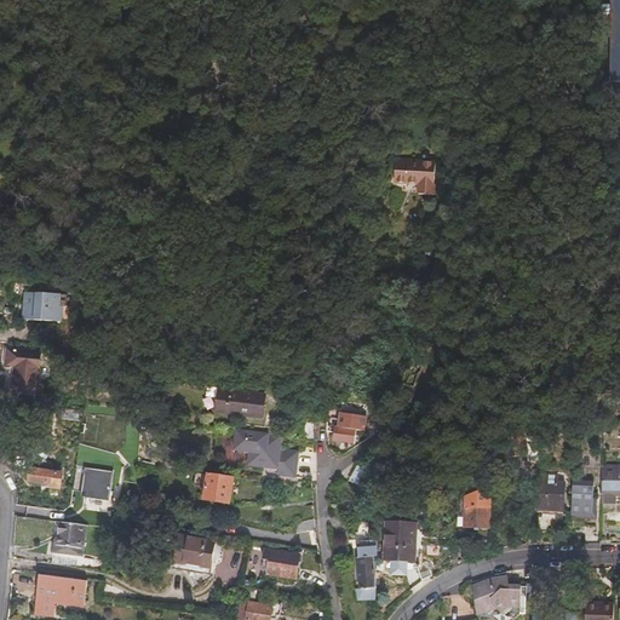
[(442,153),(403,154),(403,174),(429,174),(429,185),(445,185),(442,153)]
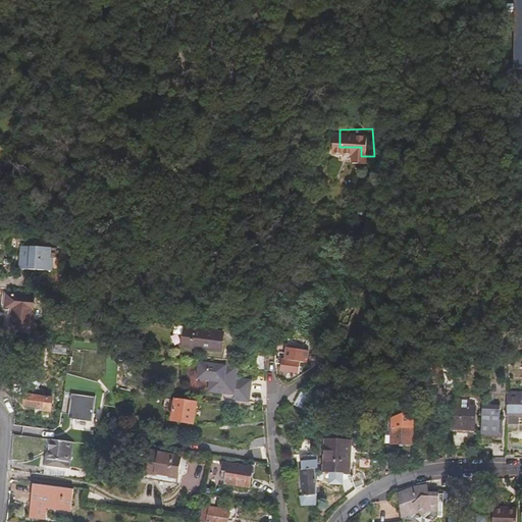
[(56,249),(22,247),(20,270),(55,272),(56,249)]
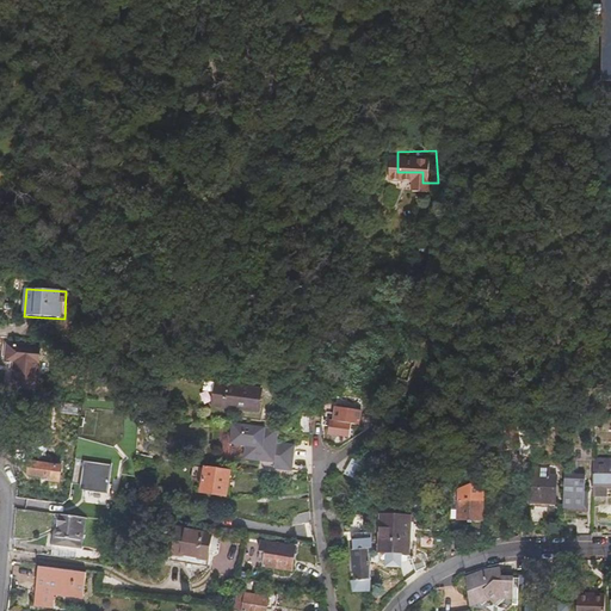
[(42,347),(10,345),(8,362),(16,363),(16,389),(39,390),(42,347)]
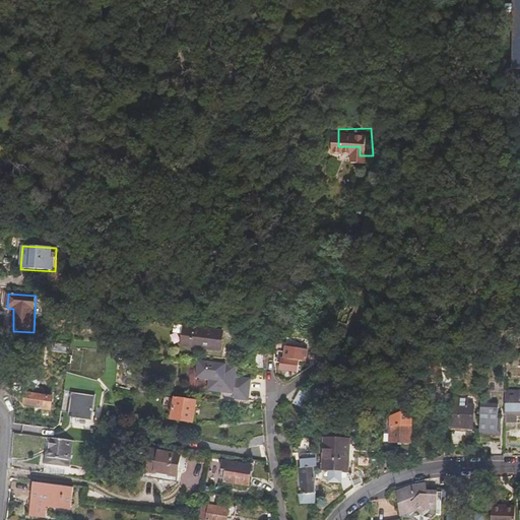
[(503,297),(493,296),(493,309),(502,310),(503,297)]
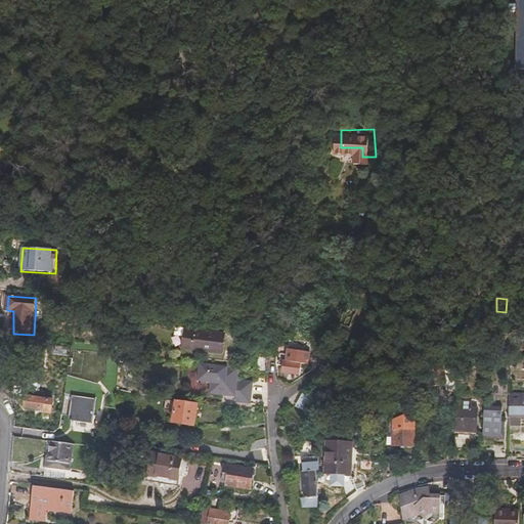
[(480,315),(470,314),(469,331),(479,332),(480,315)]
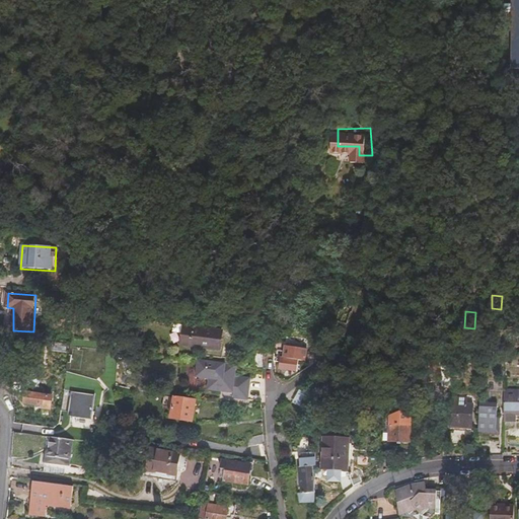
[(225,328),(187,326),(186,345),(223,348),(225,328)]
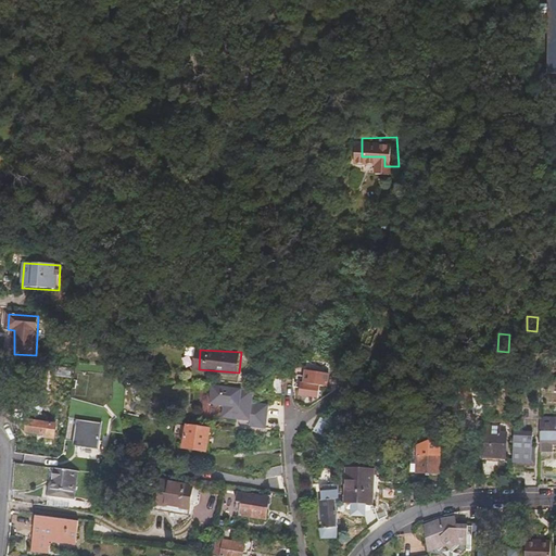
[(303,367),(293,367),(293,382),(301,383),(300,394),(318,396),(320,379),(302,376),(303,367)]
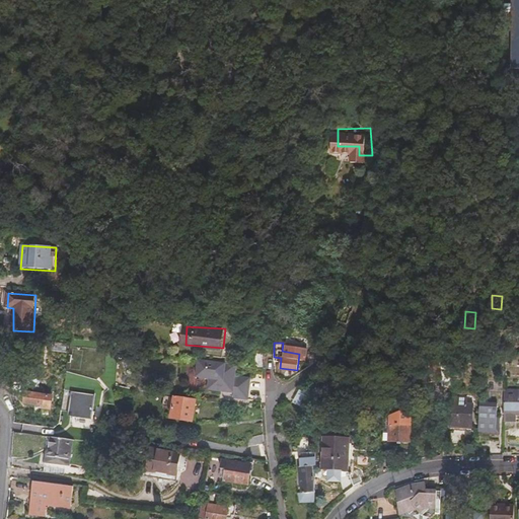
[(251,364),(268,366),(267,350),(251,350),(251,364)]
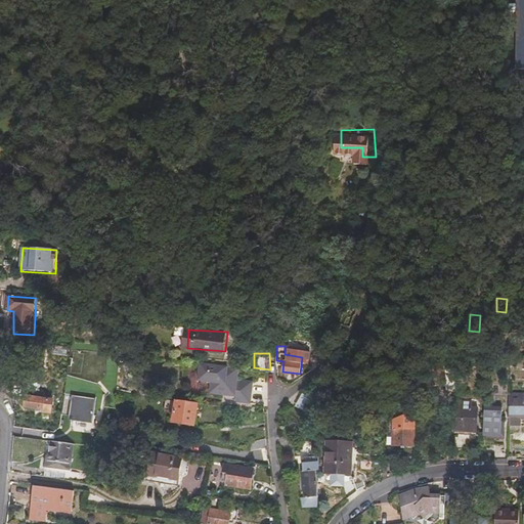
[(234,402),(253,403),(254,380),(239,379),(241,365),(200,363),(199,382),(212,382),(211,394),(234,396),(234,402)]
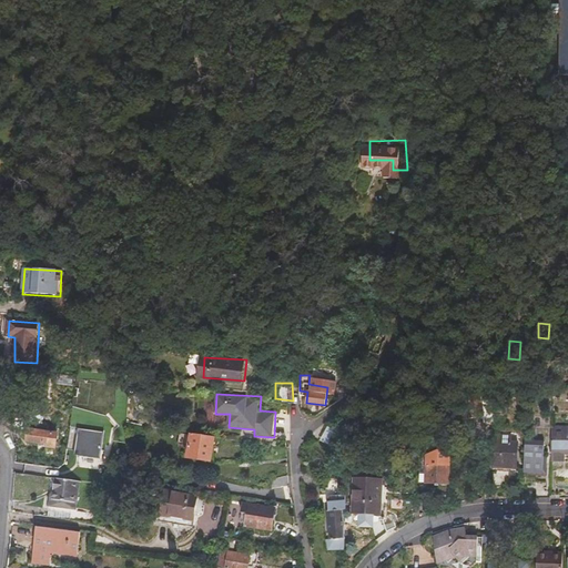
[(485,417),(495,415),(496,398),(487,399),(483,399),(483,395),(459,398),(458,415),(472,414),(472,418),(485,417)]
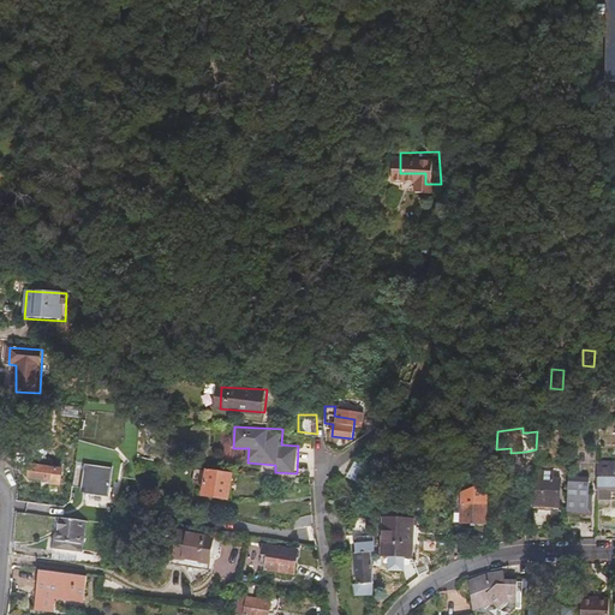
[(61,460),(31,459),(30,477),(52,479),(53,476),(60,476),(61,460)]
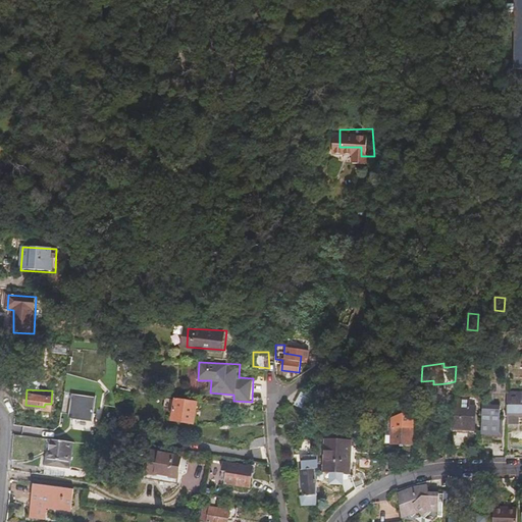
[(298,398),(311,405),(314,398),(301,392),(298,398)]
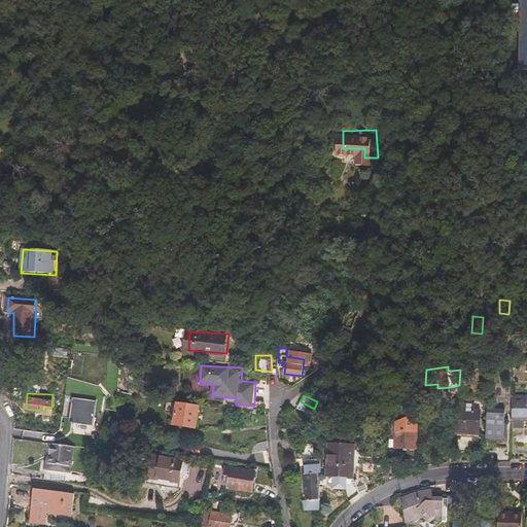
[(526,396),(514,396),(513,420),(524,420),(526,420),(526,396)]
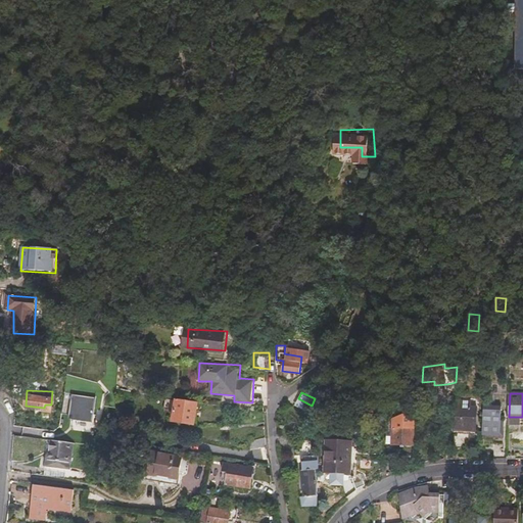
[(69,402),(68,419),(94,421),(96,395),(65,394),(65,401),(69,402)]
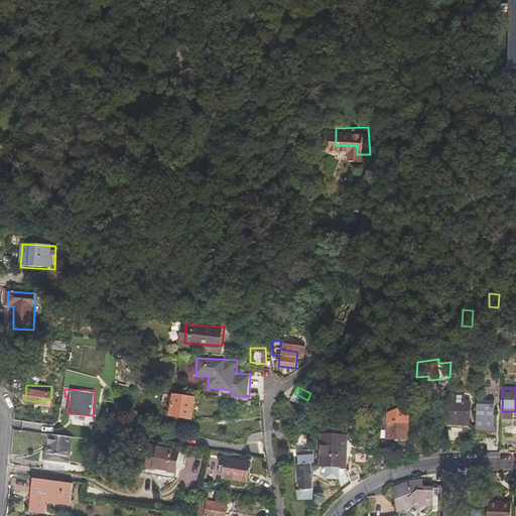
[(192,419),(196,399),(174,396),(171,417),(192,419)]
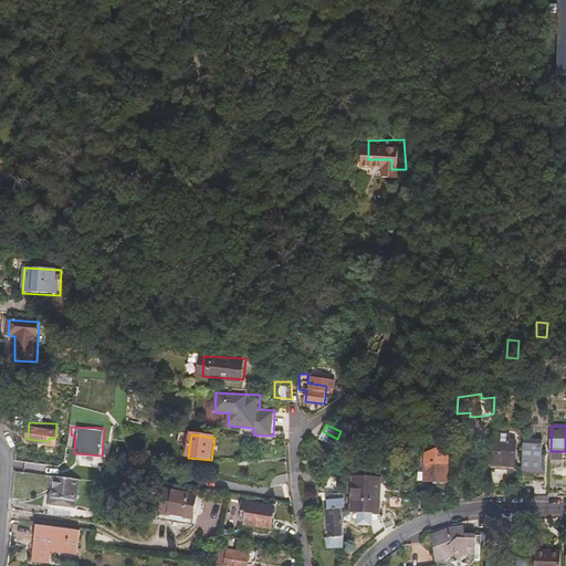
[(388,438),(388,448),(407,449),(407,438),(388,438)]
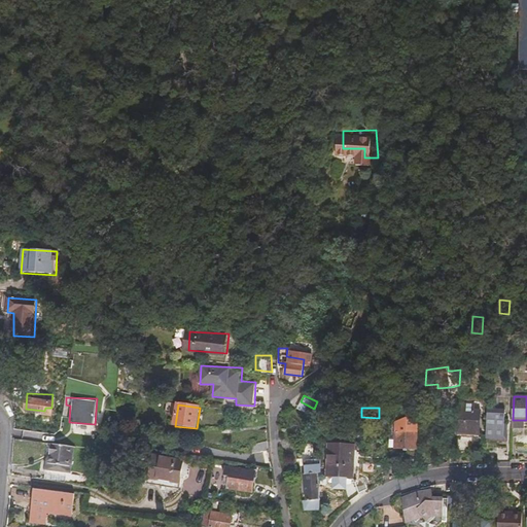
[(481,410),(458,409),(456,432),(480,433),(481,410)]
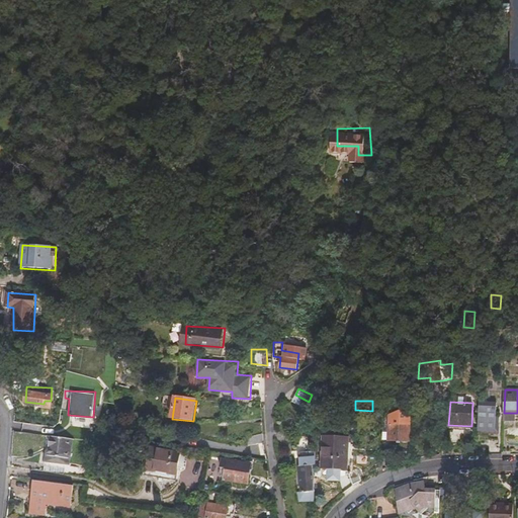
[(93,424),(99,426),(104,404),(98,403),(93,424)]
